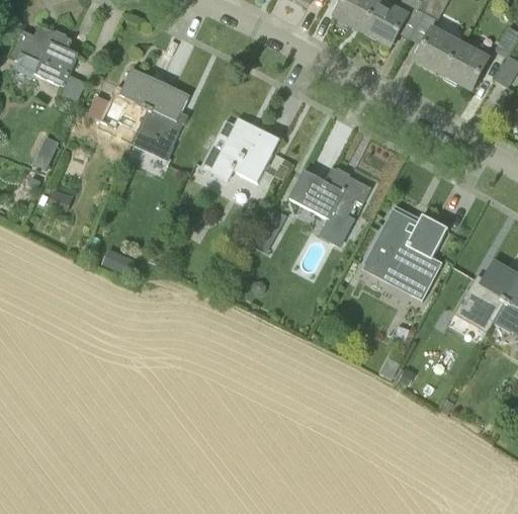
[(362,30),(378,0),(343,0),(335,16),(362,30)]
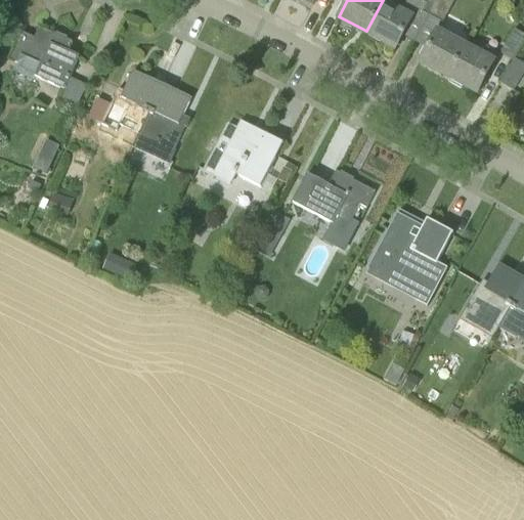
[(429,12),(435,0),(404,0),(401,6),(390,0),(383,0),(366,31),(394,46),(411,14),(417,17),(422,8),(429,12)]
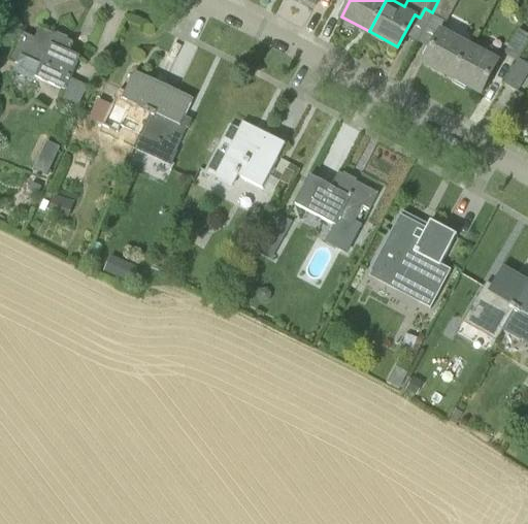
[(447,20),(456,0),(438,0),(432,12),(447,20)]
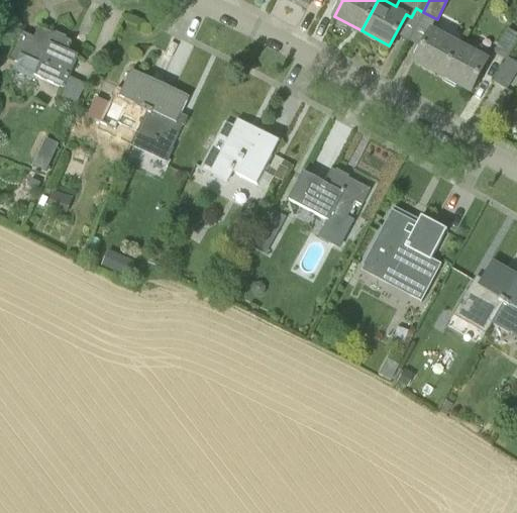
[(53,30),(39,24),(24,55),(39,61),(34,73),(64,86),(79,54),(68,48),(72,39),(66,36),(67,35),(53,30)]
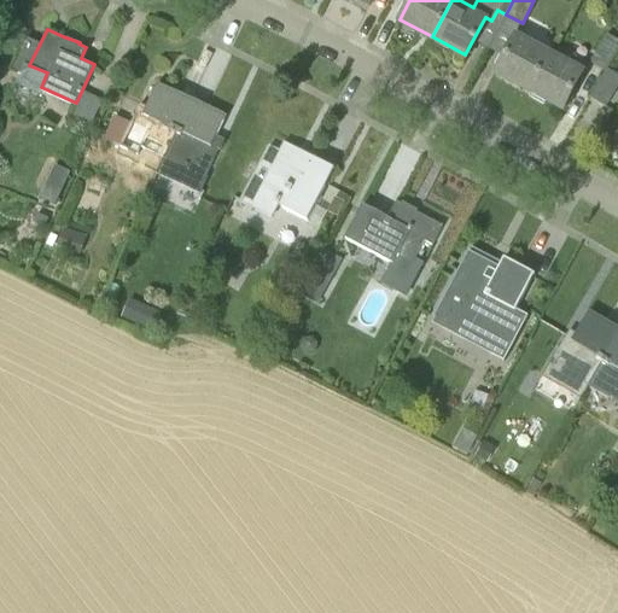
[(529,88),(551,48),(517,30),(496,70),(529,88)]
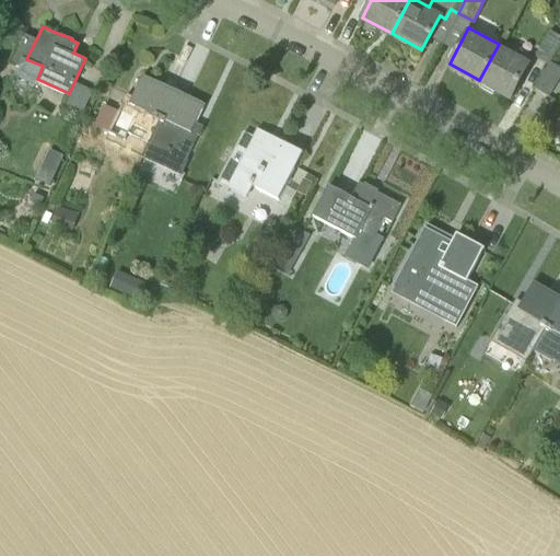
[(534,54),(547,61),(549,60),(559,42),(559,34),(549,29),(534,54)]
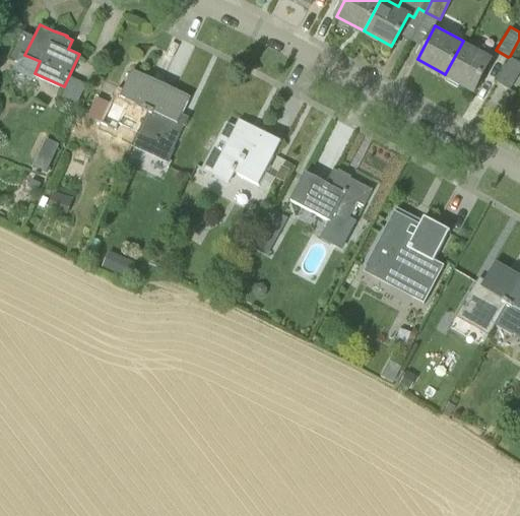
[(472,89),(492,56),(463,41),(445,74),(472,89)]
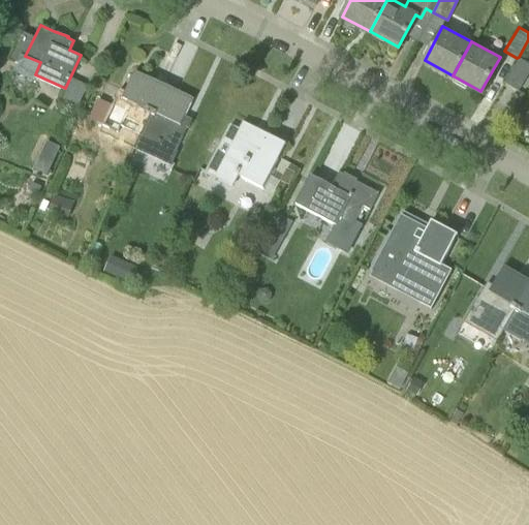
[(517,58),(504,81),(518,89),(528,70),(528,62),(519,57),(517,58)]
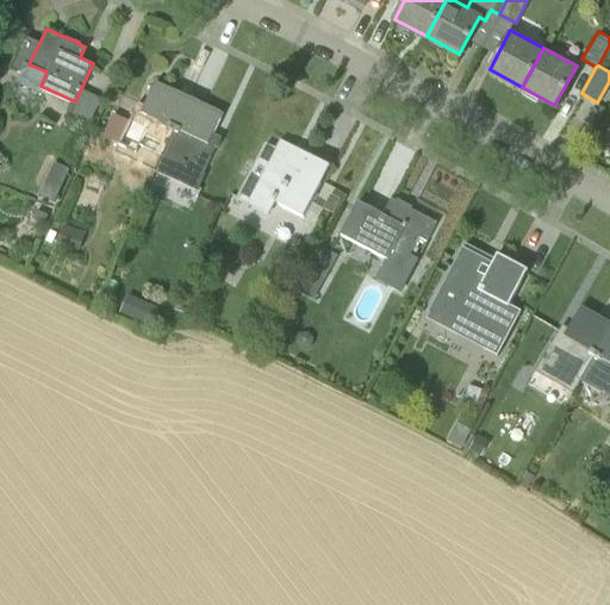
[(156,169),(191,95),(155,79),(144,101),(138,99),(118,142),(135,150),(138,142),(161,153),(154,168),(156,169)]
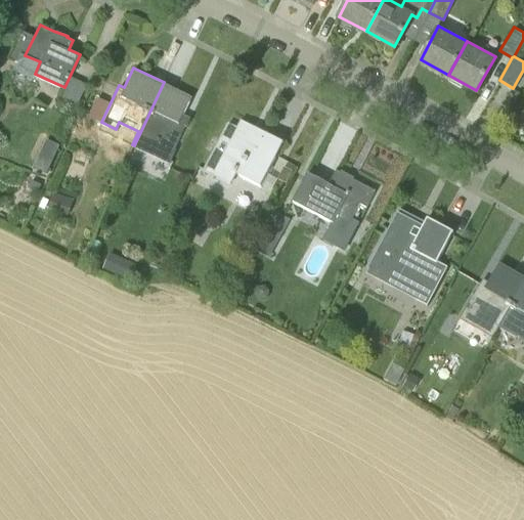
[(170,162),(176,148),(174,147),(188,118),(182,115),(191,95),(164,82),(134,145),(170,162)]
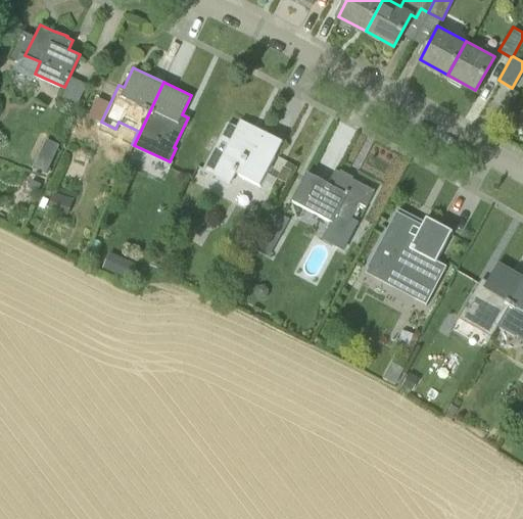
[(252,134),(235,126),(228,141),(211,173),(230,183),(242,158),(255,166),(252,172),(264,178),(282,141),(255,127),(252,134)]
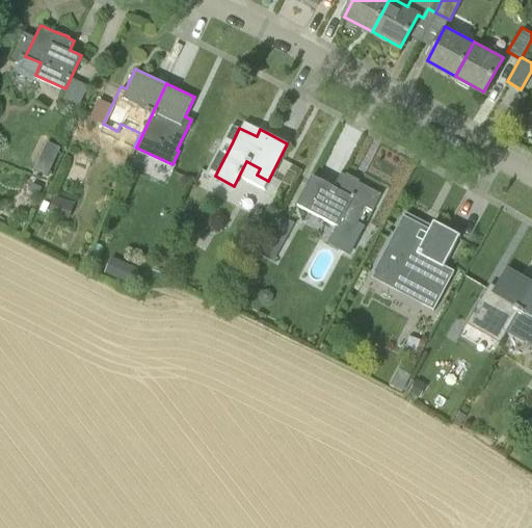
[(358,181),(345,174),(341,172),(335,185),(323,180),(312,174),(296,203),(338,225),(344,214),(357,220),(374,189),(358,181)]
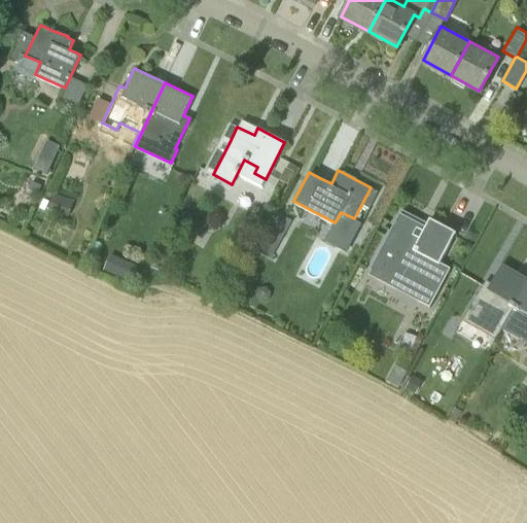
[(433,220),(429,217),(425,225),(399,211),(375,258),(370,268),(432,301),(448,272),(450,267),(441,263),(440,262),(454,233),(455,233),(456,232),(438,222),(433,220)]
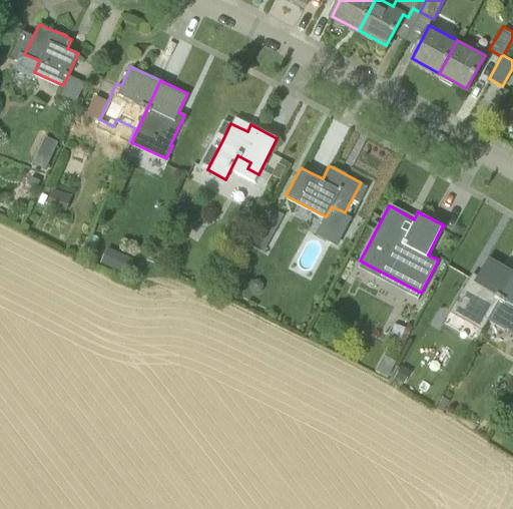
[(272,225),(279,212),(270,207),(263,220),(272,225)]
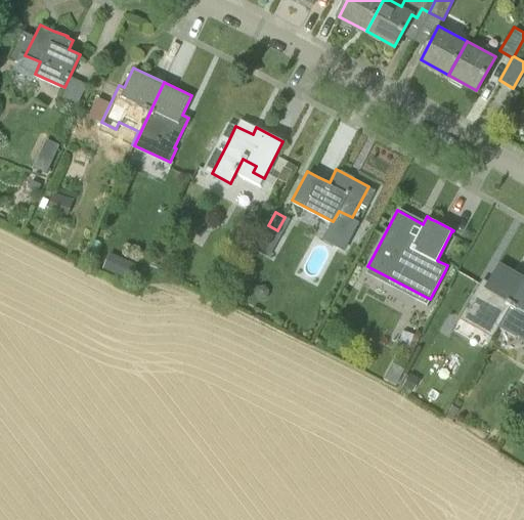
[(499,326),(523,284),(523,275),(499,261),(488,279),(483,276),(459,316),(492,337),(498,326),(499,326)]
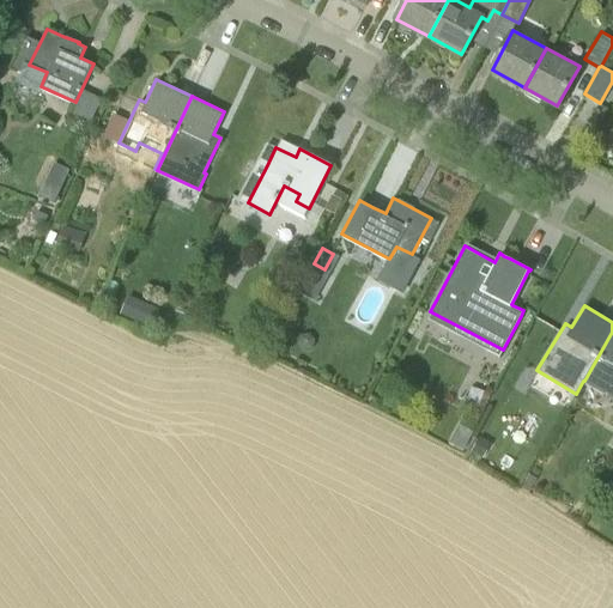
[(612,396),(612,332),(584,381),(612,396)]
